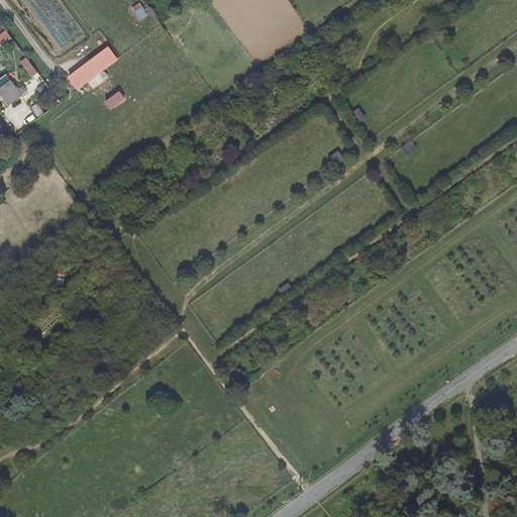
[(0,47),(12,38),(6,30),(0,35),(0,47)]
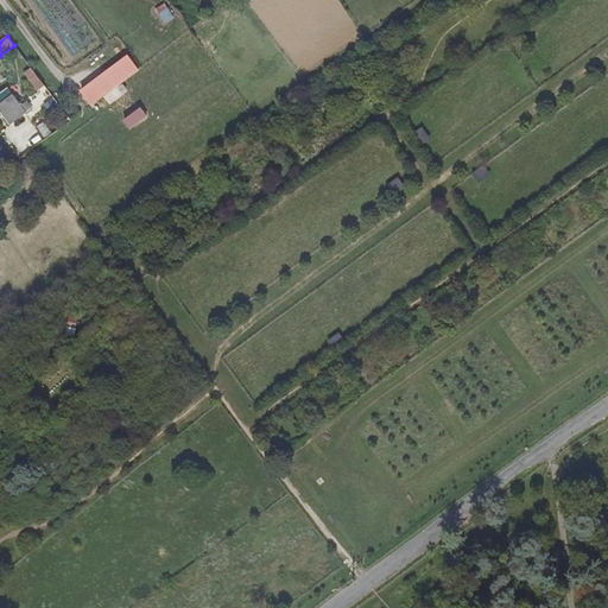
[(92,106),(139,70),(128,54),(80,89),(92,106)]
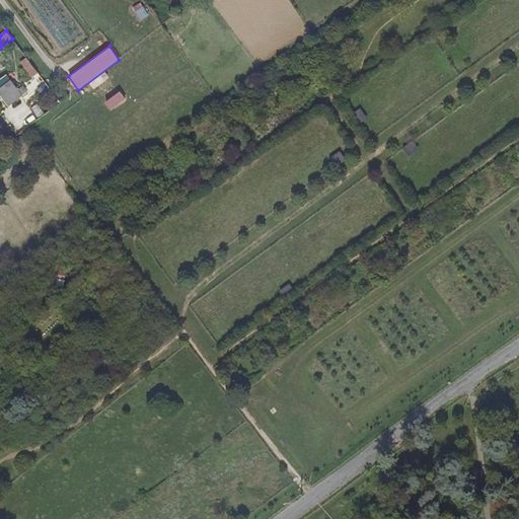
[(39,73),(26,58),(20,62),(32,78),(39,73)]
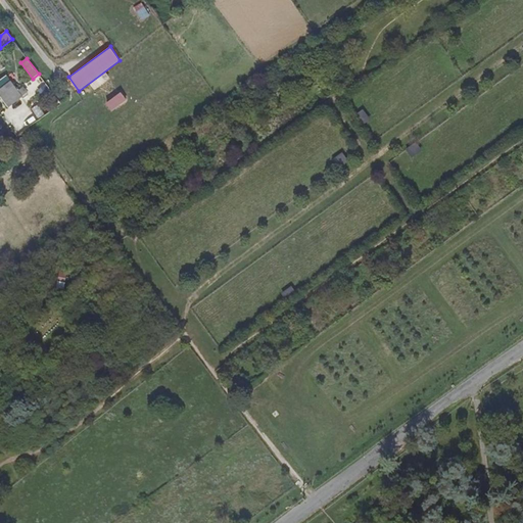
[(0,94),(9,107),(27,94),(20,86),(15,89),(6,77),(0,81),(0,94)]
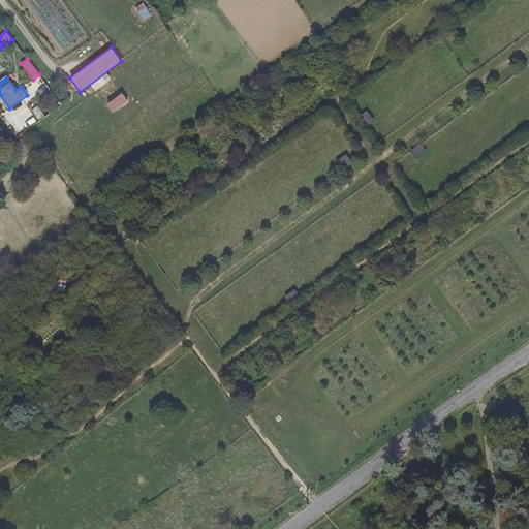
[(113,113),(128,101),(123,95),(107,105),(113,113)]
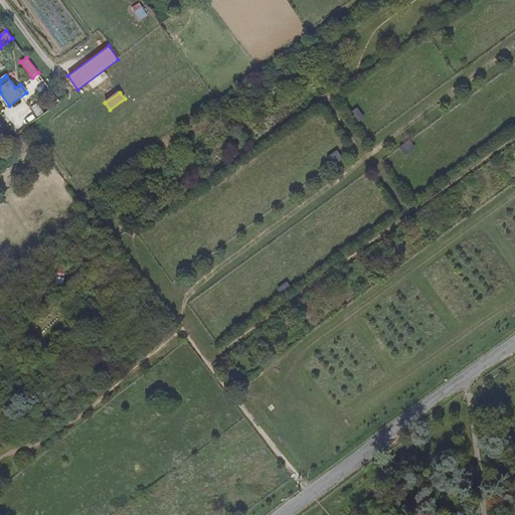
[(364,118),(357,107),(348,114),(355,124),(356,123),(364,118)]
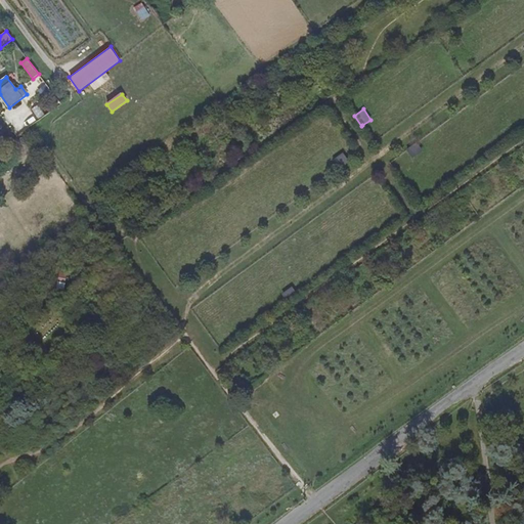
[(34,141),(29,134),(22,139),(28,145),(34,141)]
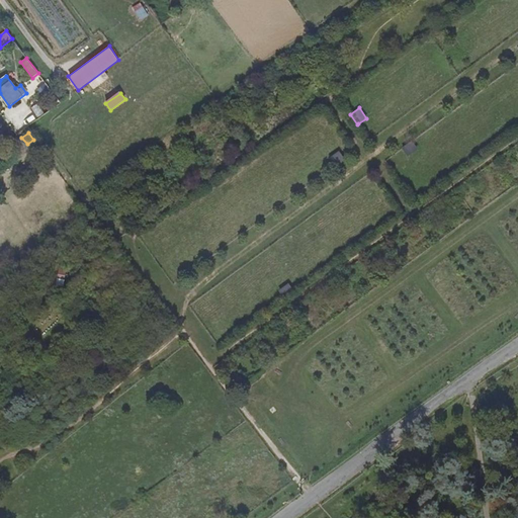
[(412,141),(402,148),(408,156),(418,149),(412,141)]
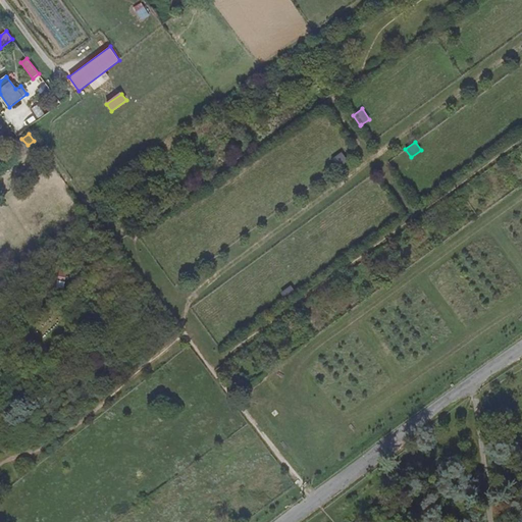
[(347,159),(342,153),(332,159),(336,166),(337,167),(348,161),(347,159)]
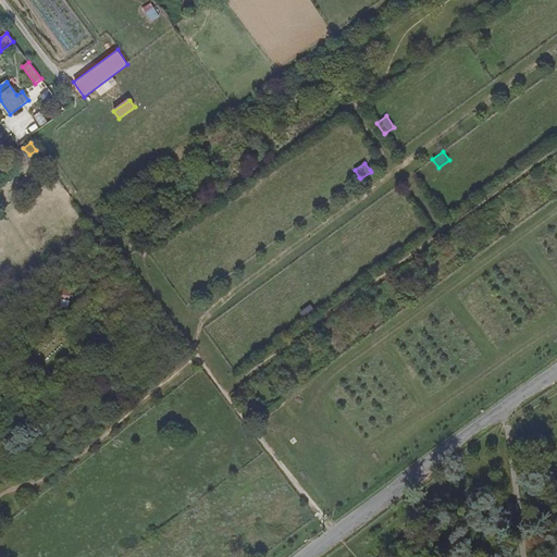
[(31,262),(24,268),(33,279),(39,273),(31,262)]
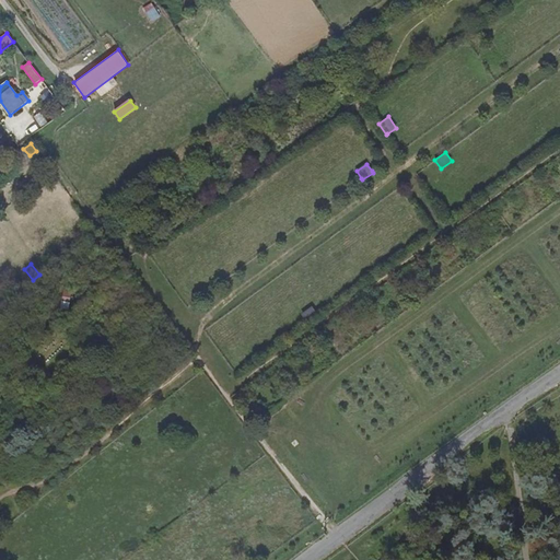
[(307,323),(310,325),(319,316),(318,314),(313,306),(302,315),(307,323)]
